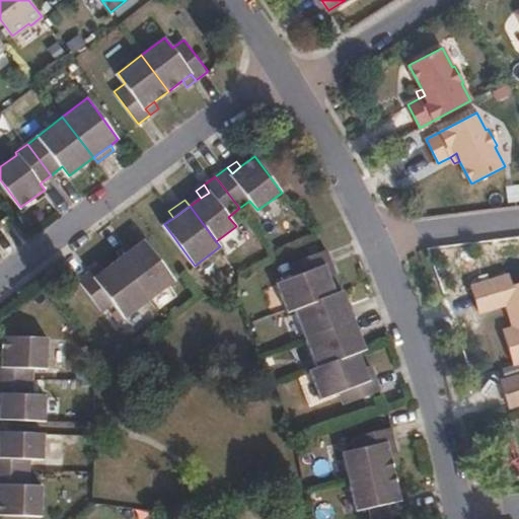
[(174,281),(144,239),(119,258),(150,299),(174,281)]
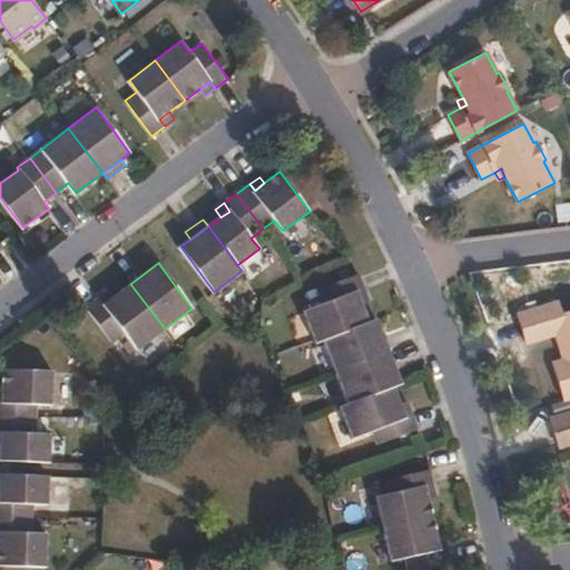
[(370,322),(363,305),(357,292),(365,288),(360,274),(320,288),(324,303),(305,310),(317,342),(324,340),(370,322)]
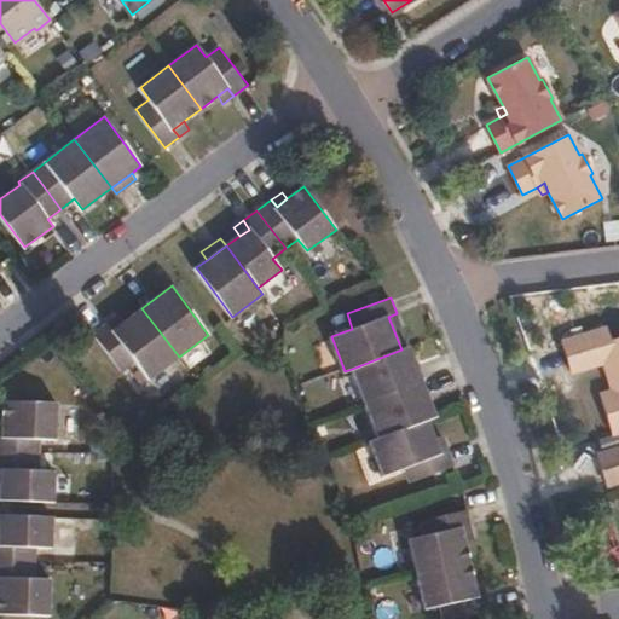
[(179,357),(142,308),(125,322),(113,330),(108,323),(94,333),(122,371),(136,362),(149,380),(179,357)]
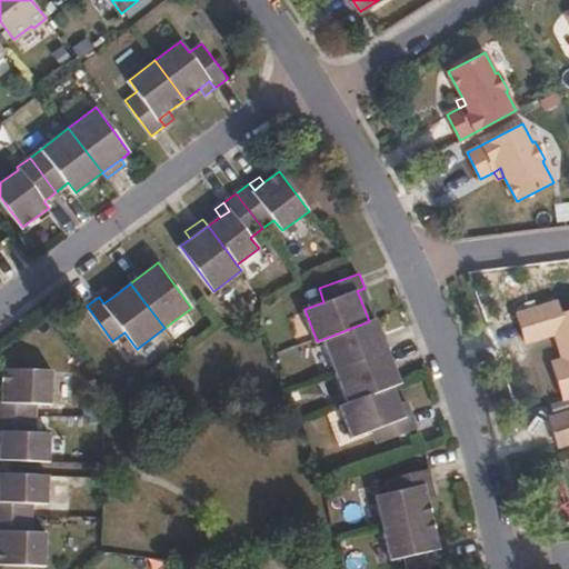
[(370,301),(365,288),(357,291),(362,305),(370,301)]
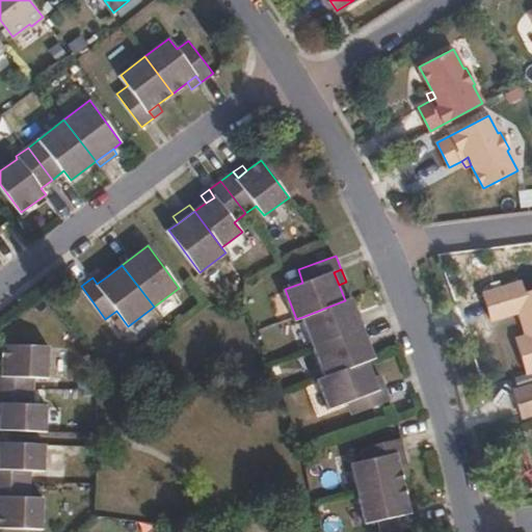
[(97,284),(107,276),(103,270),(92,277),(97,284)]
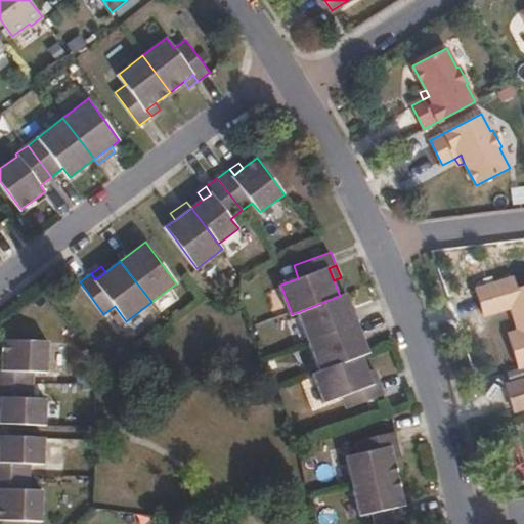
[(518,288),(515,277),(505,280),(508,291),(518,288)]
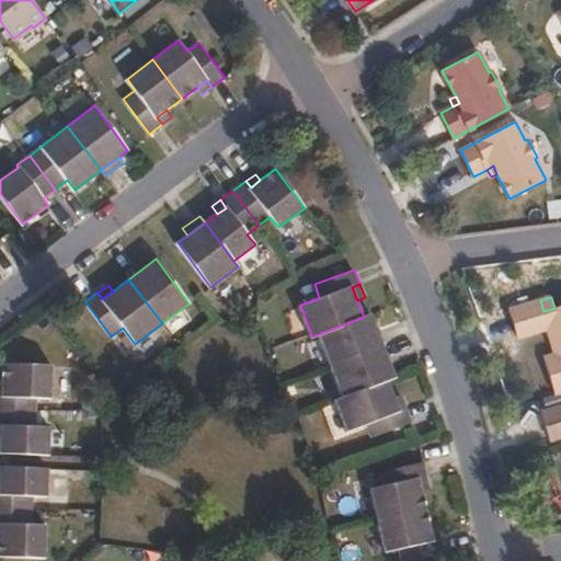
[(560,391),(560,306),(554,308),(544,311),(540,300),(511,309),(518,338),(548,329),(556,354),(546,356),(557,393),(560,391)]
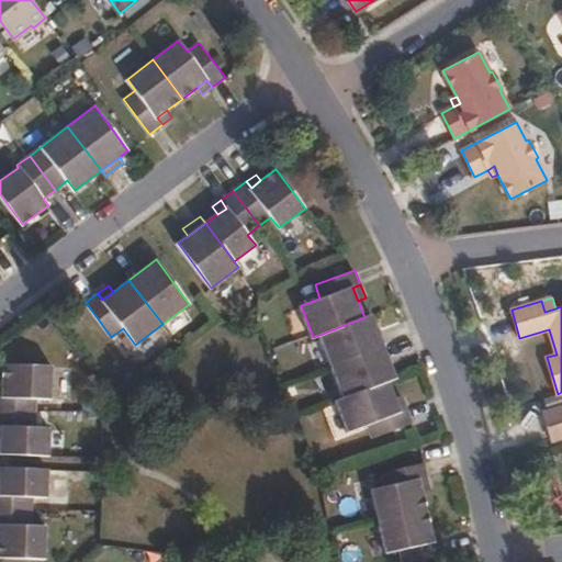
[(384,347),(372,315),(364,317),(319,335),(332,367),(384,347)]
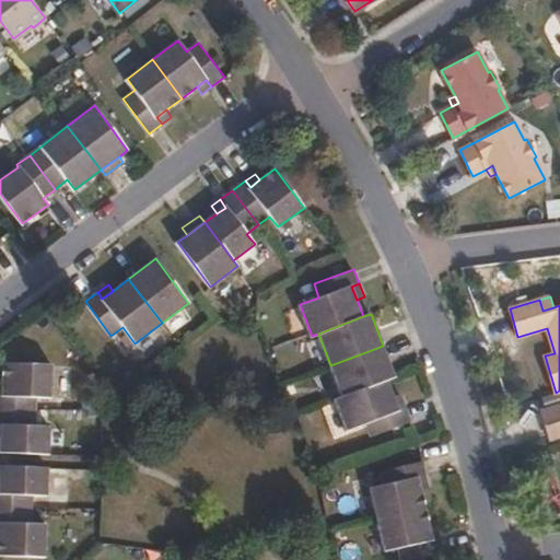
[(395,377),(383,346),(330,365),(342,396),(387,380),(395,377)]
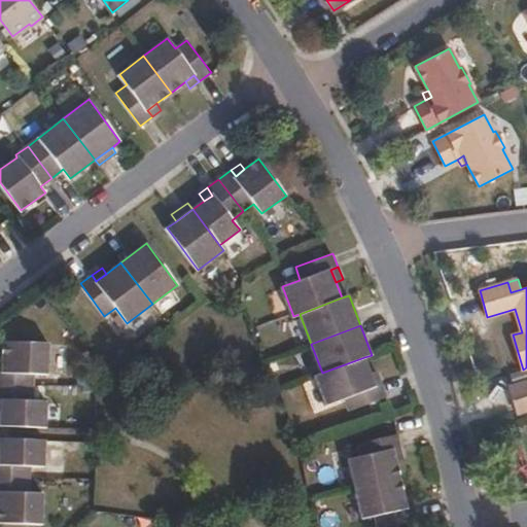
[(47,374),(49,344),(4,342),(3,360),(2,371),(0,370),(0,385),(35,387),(35,373),(47,374)]
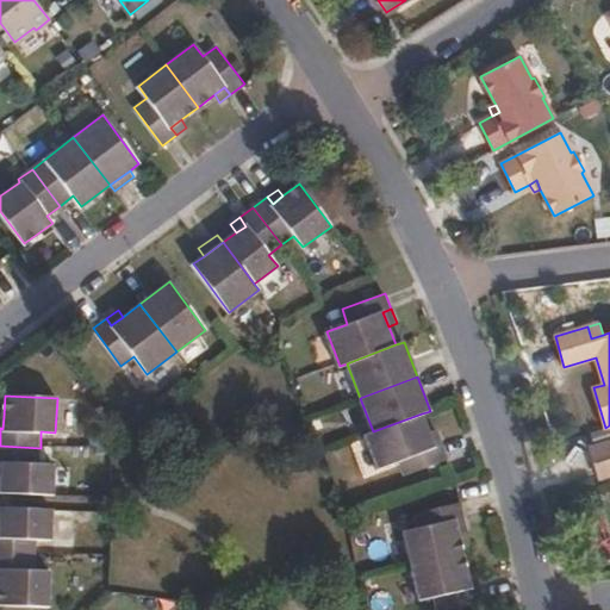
[(433,446),(429,434),(422,414),(373,431),(366,434),(379,468),(399,461),(404,475),(448,460),(442,443),(433,446)]
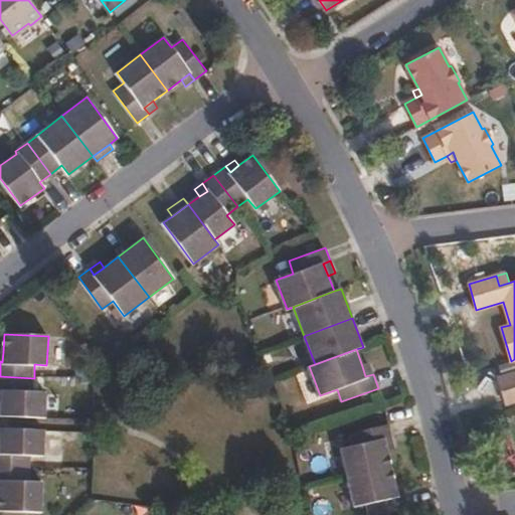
[(373,374),(370,364),(362,366),(365,376),(373,374)]
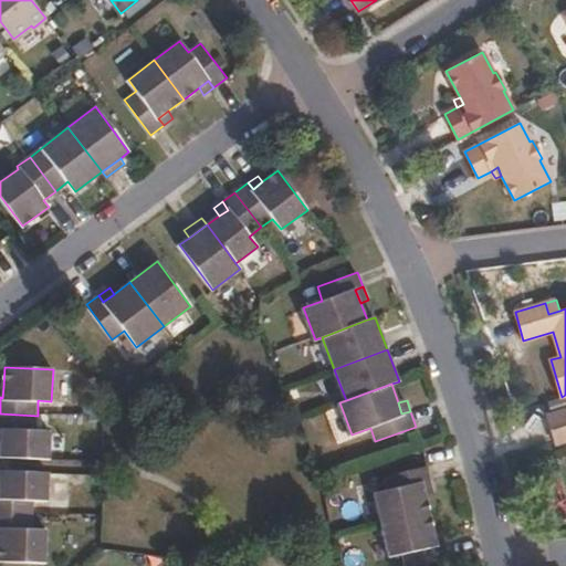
[(565,409),(547,416),(556,444),(565,441),(565,409)]
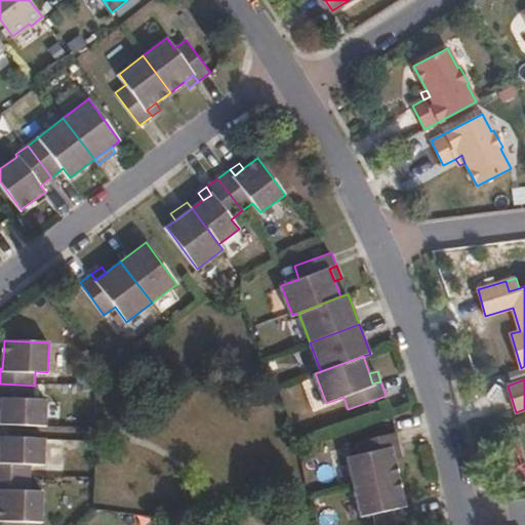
[(46,425),(47,400),(34,399),(35,386),(0,384),(0,399),(2,399),(2,409),(1,422),(22,423),(46,425)]
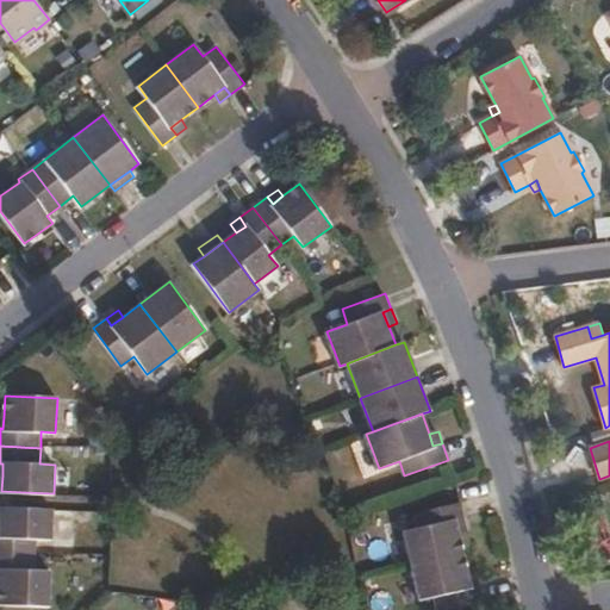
[(25,509),(25,492),(1,491),(0,508),(25,509)]
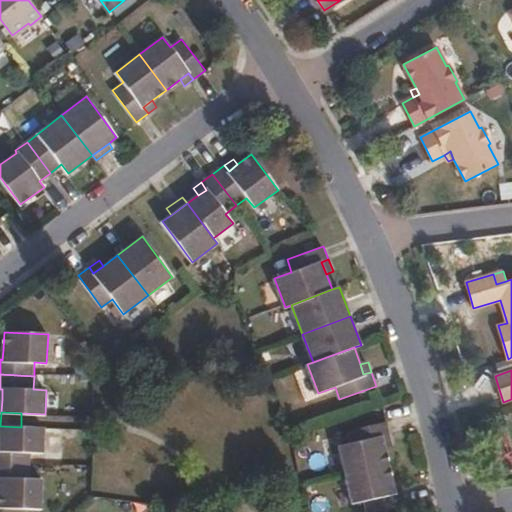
[(389,465),(385,447),(383,438),(390,436),(387,422),(349,430),(351,443),(340,446),(346,475),(389,465)]
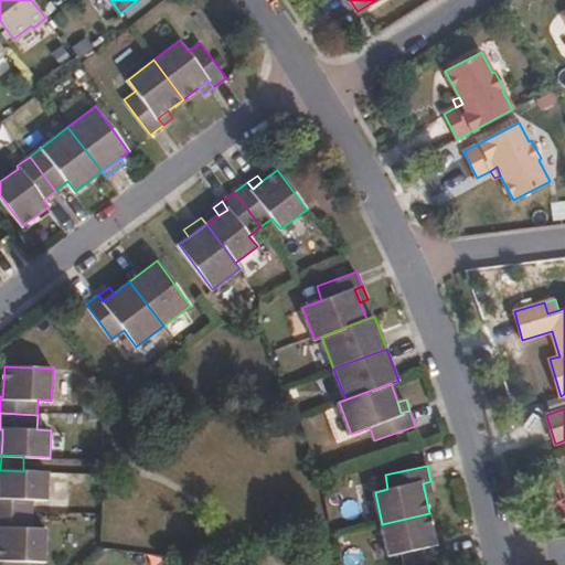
[(49,499),(49,472),(23,471),(0,470),(0,478),(0,512),(34,514),(34,499),(49,499)]
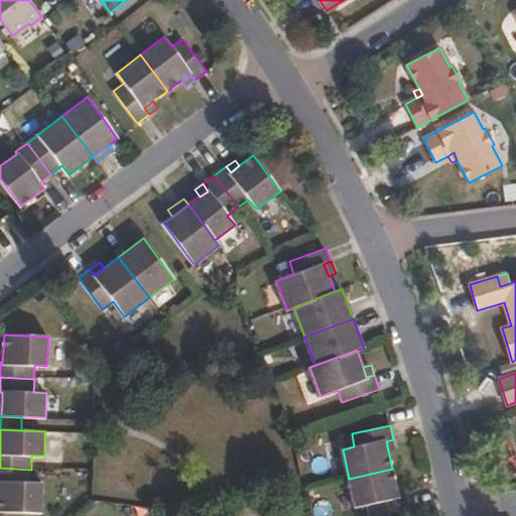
[(395,449),(393,439),(386,441),(388,450),(395,449)]
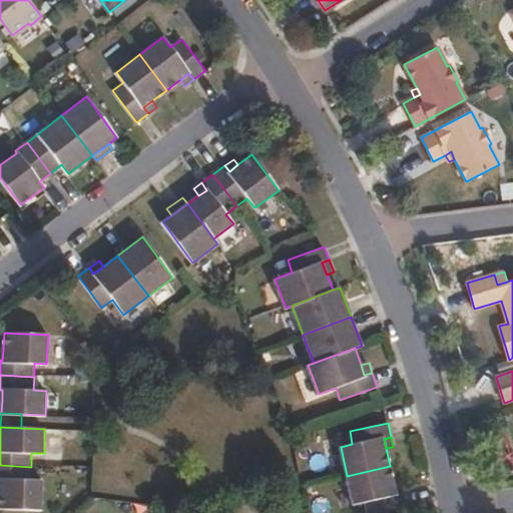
[(0,507),(42,510),(43,480),(30,480),(31,467),(0,465),(0,507)]
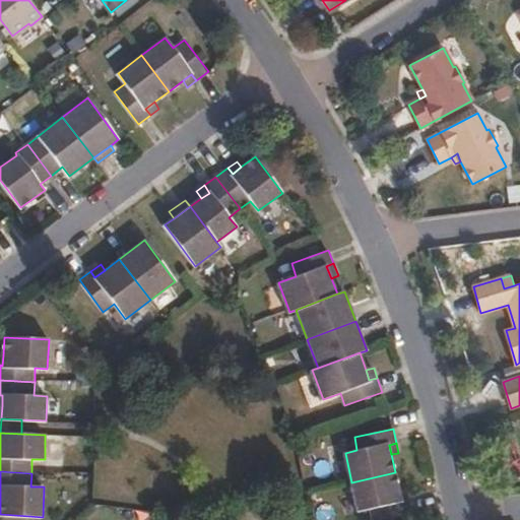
[(401,501),(399,490),(395,472),(351,482),(358,511),(371,509),(373,519),(382,519),(412,514),(409,499),(401,501)]
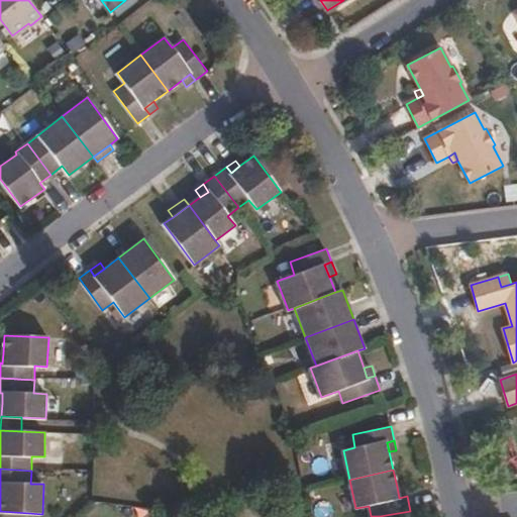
[(407,496),(404,485),(397,487),(399,498),(407,496)]
